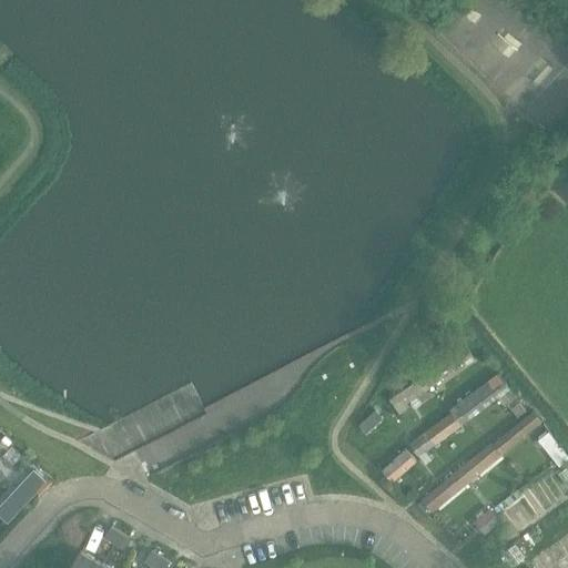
[(419,401),(428,395),(426,389),(475,358),(465,346),(387,396),(399,414),(409,407),(406,403),(417,396),(419,401)]
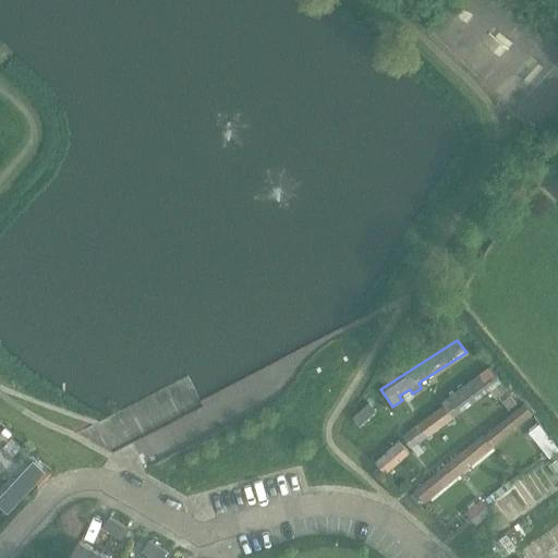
[(440,401),(444,405),(402,434),(416,453),(423,449),(417,443),(488,391),(495,399),(507,389),(489,365),(440,401)]
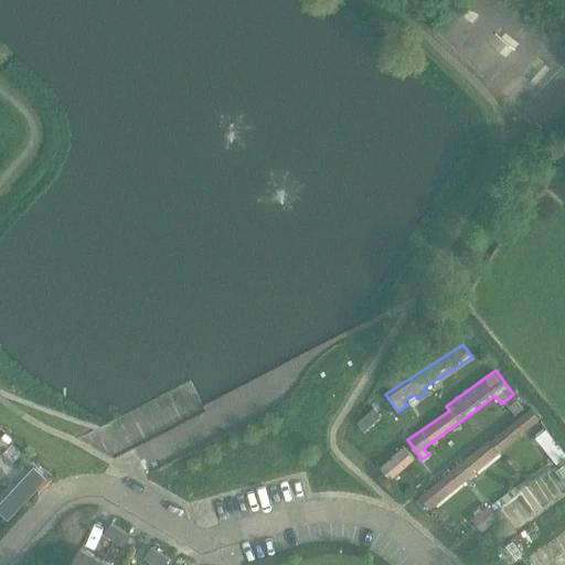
[(418,496),(429,509),(540,418),(530,407),(526,411),(519,403),(502,415),(510,424),(418,496)]
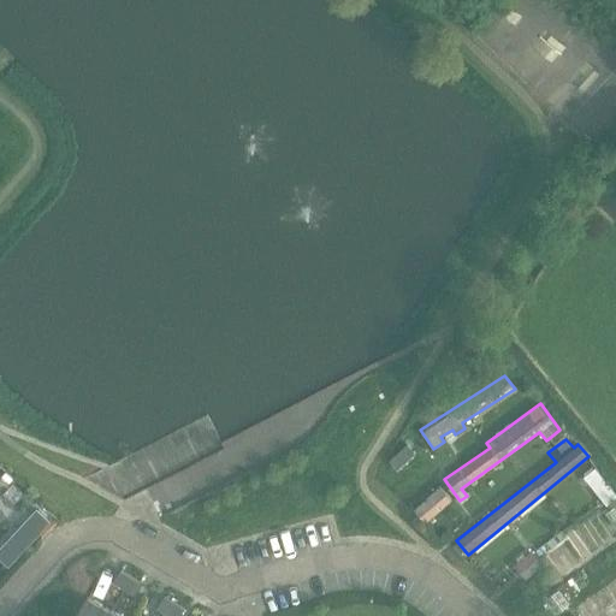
[(604,503),(615,495),(615,493),(598,466),(586,473),(604,503)]
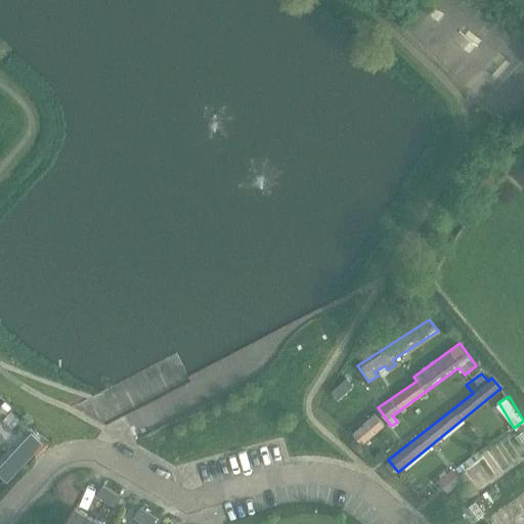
[(349,434),(360,445),(384,425),(374,415),(349,434)]
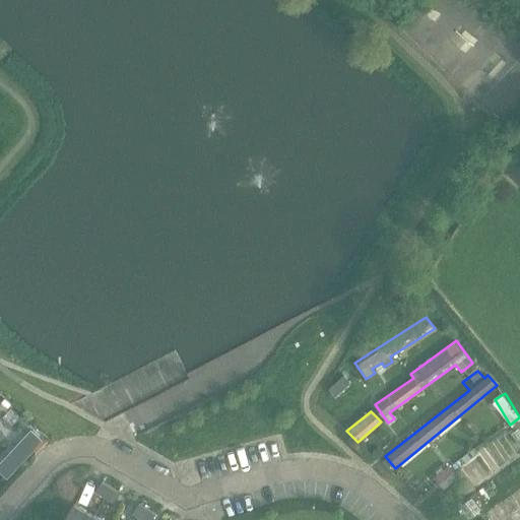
[(30,429),(0,461),(0,471),(6,478),(21,462),(25,466),(50,440),(46,436),(42,440),(30,429)]
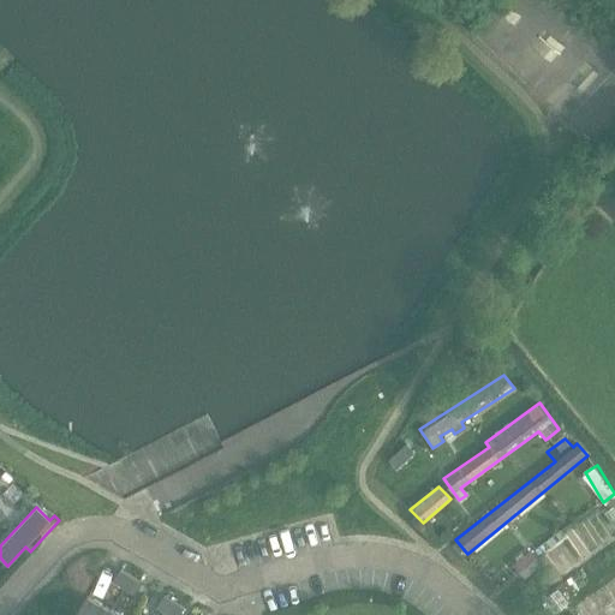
[(524,579),(542,565),(530,550),(512,563),(524,579)]
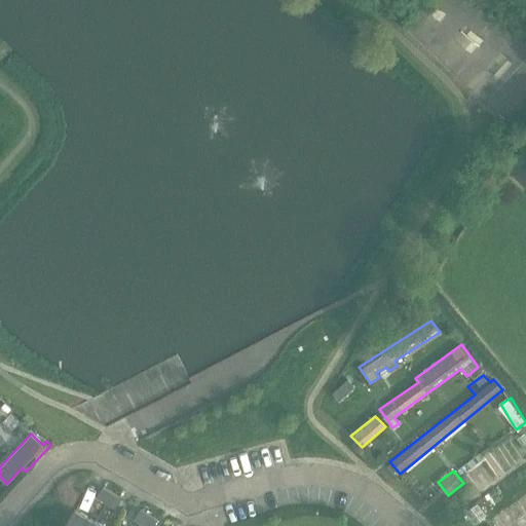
[(97,497),(105,502),(111,493),(102,488),(97,497)]
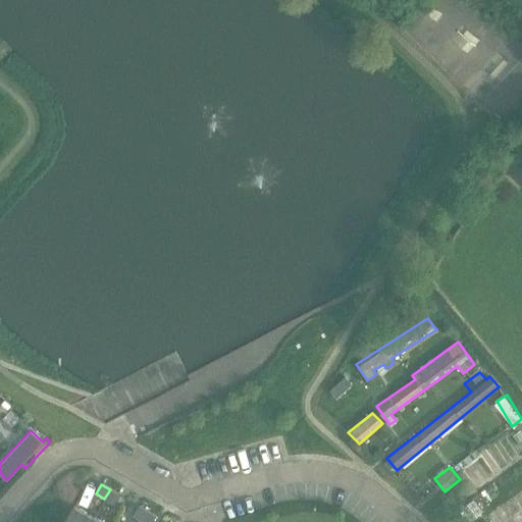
[(112,504),(118,494),(110,489),(104,499),(112,504)]
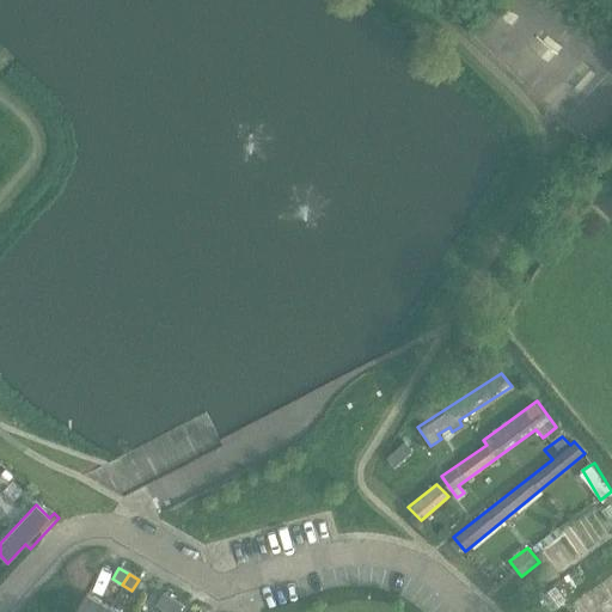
[(87,593),(75,611),(105,611),(109,606),(87,593)]
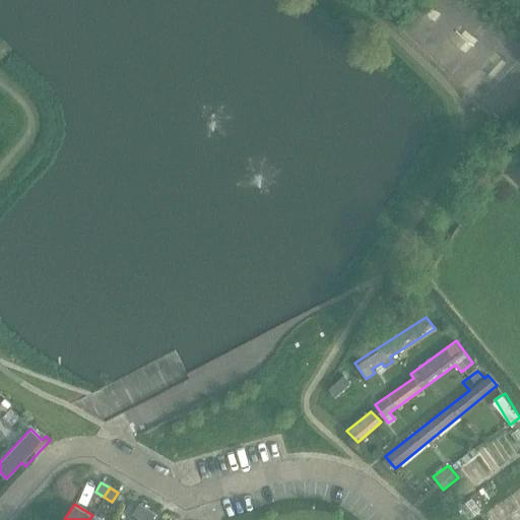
[(132,514),(140,519),(146,509),(138,504),(132,514)]
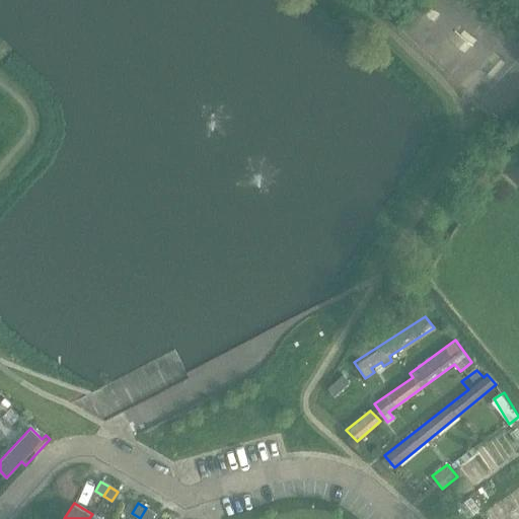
[(140,518),(142,518),(150,518),(154,513),(146,508),(140,518)]
